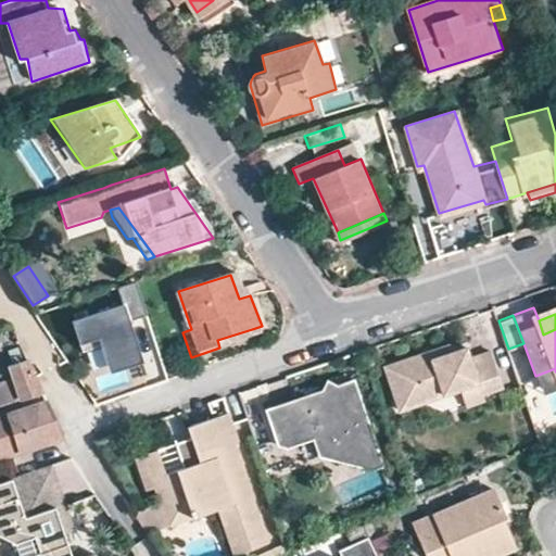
[(252,329),(217,340),(219,348),(254,336),(252,329)]
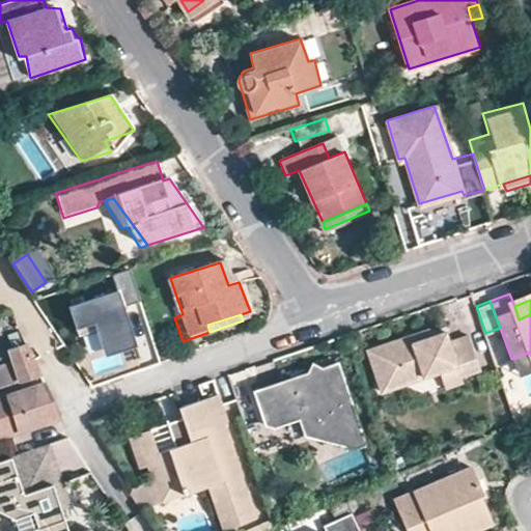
[(430,328),(412,334),(414,342),(434,336),(430,328)]
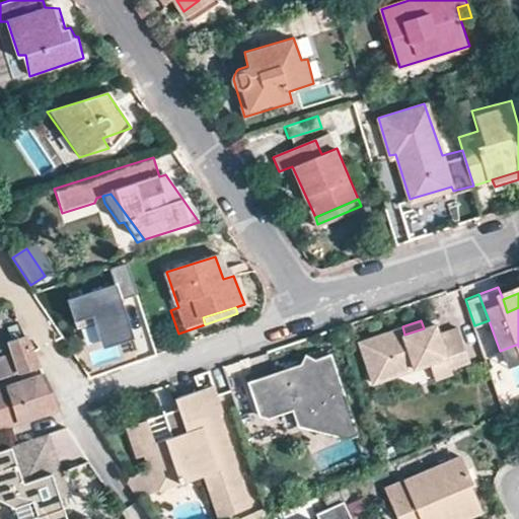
[(440,334),(437,323),(424,328),(404,335),(402,326),(360,341),(373,381),(431,362),(448,357),(452,368),(470,362),(459,327),(440,334)]
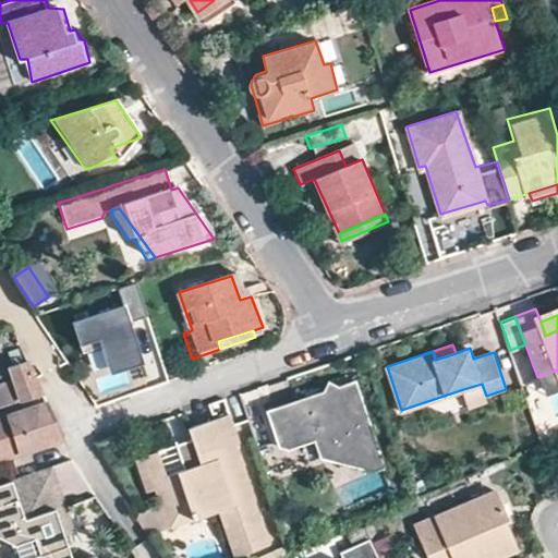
[(4,368),(10,379),(0,381),(0,407),(21,400),(43,392),(39,387),(36,379),(27,361),(4,368)]
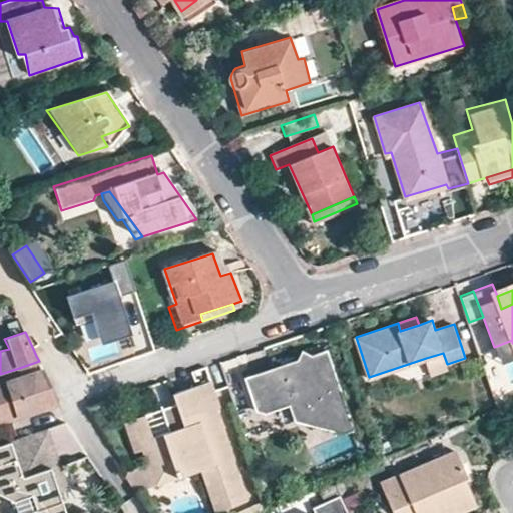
[(512,357),(512,343),(512,340),(494,347),(500,363),(512,357)]
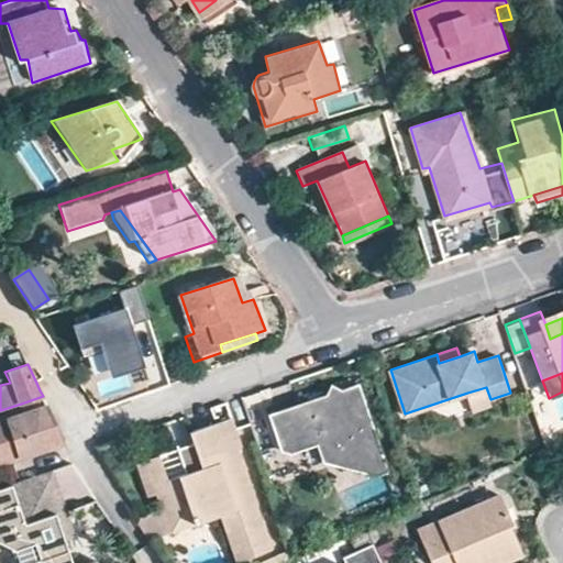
[(345,388),(331,382),(324,395),(339,403),(345,388)]
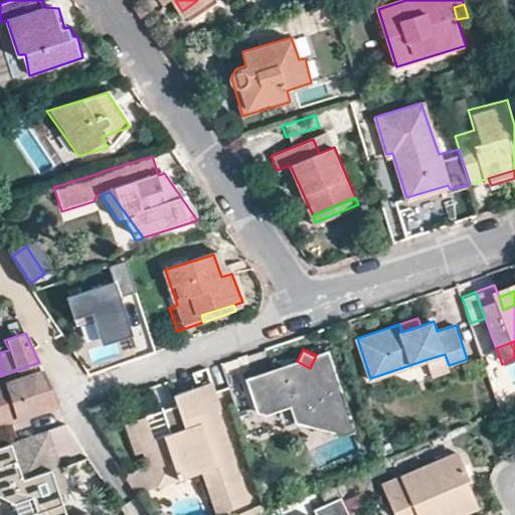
[(354,425),(329,351),(316,355),(310,368),(297,361),(249,378),(258,403),(263,405),(292,395),(300,416),(309,418),(316,416),(317,421),(326,424),(333,421),(335,426),(344,430),(354,425)]
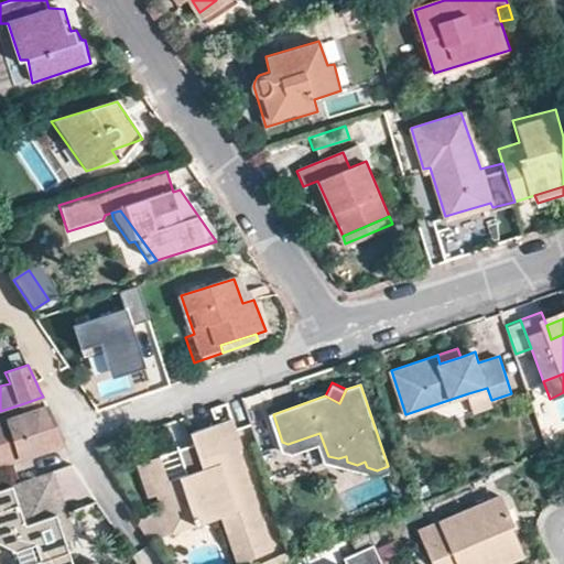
[(487,388),(468,393),(475,412),(492,405),(491,400),(487,388)]
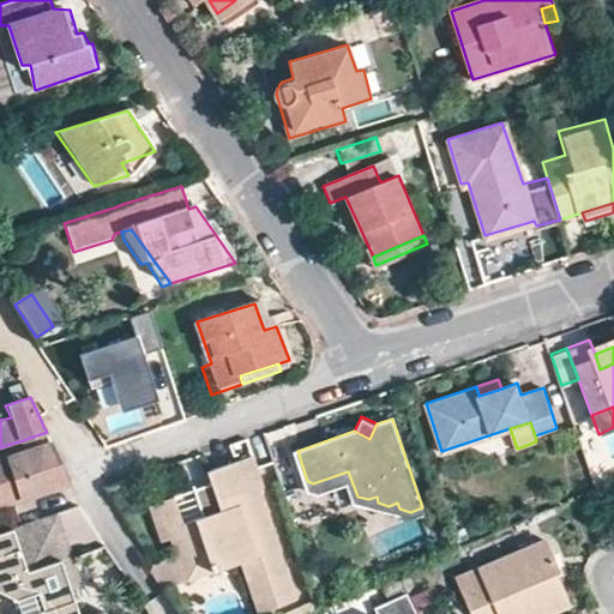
[(62,464),(52,443),(0,459),(0,505),(10,501),(65,483),(71,481),(62,464)]
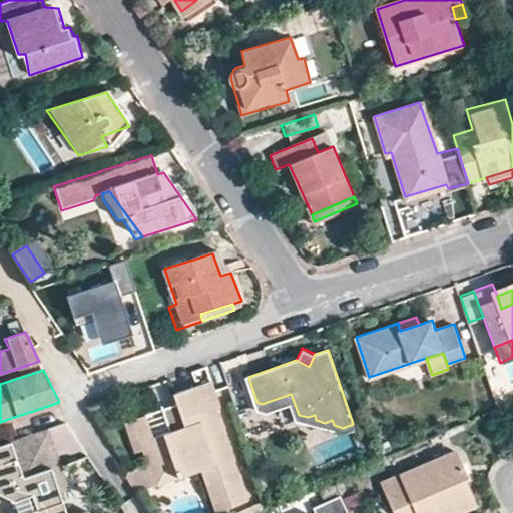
[(244,492),(213,399),(218,397),(212,381),(174,393),(178,404),(182,419),(167,424),(170,432),(153,437),(146,415),(125,421),(135,452),(143,450),(148,464),(148,465),(171,457),(174,466),(198,458),(213,502),(244,492)]
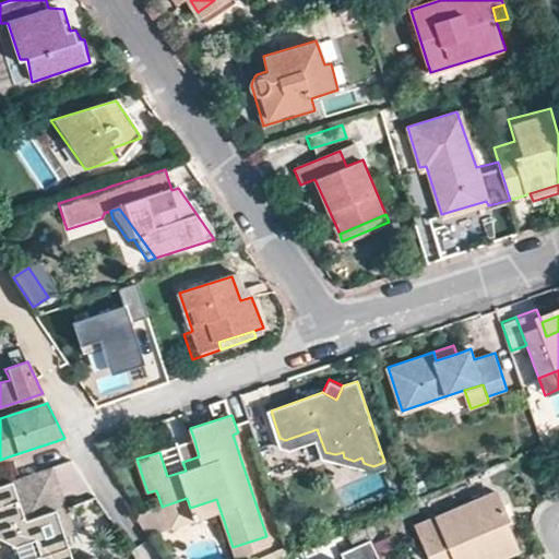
[(199,456),(194,440),(177,445),(182,462),(199,456)]
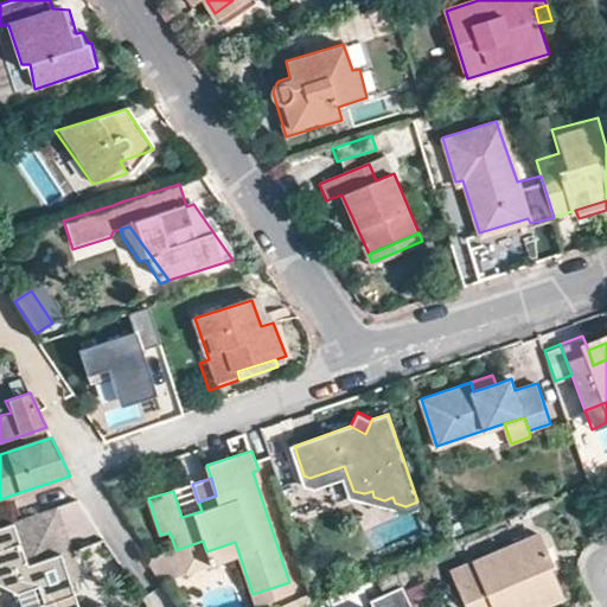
[(66,530),(58,505),(45,510),(52,531),(58,529),(65,549),(74,547),(66,530)]
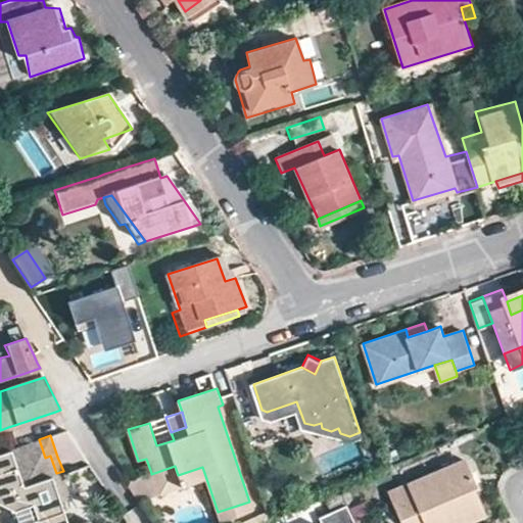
[(45,458),(39,439),(15,447),(0,453),(0,504),(15,512),(19,522),(92,522),(90,522),(67,522),(61,504),(73,500),(63,471),(56,473),(50,456),(45,458)]
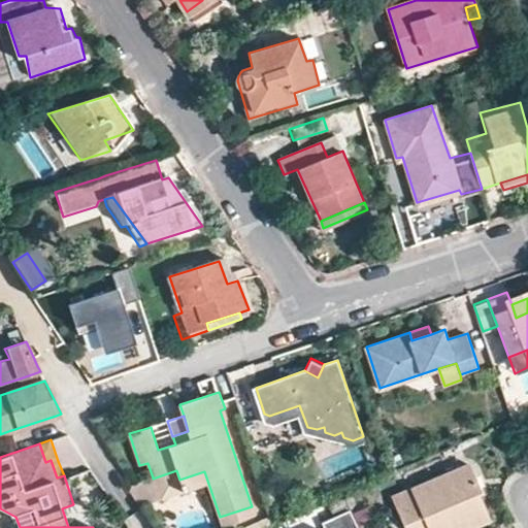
[(176,470),(155,477),(158,487),(179,480),(176,470)]
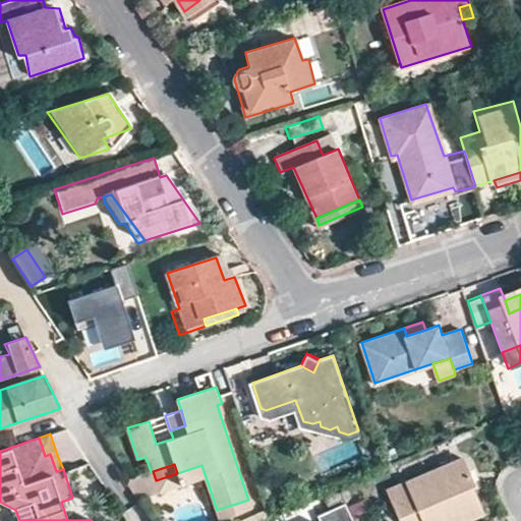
[(451,520),(471,513),(462,491),(464,490),(453,464),(377,497),(388,520),(451,520)]
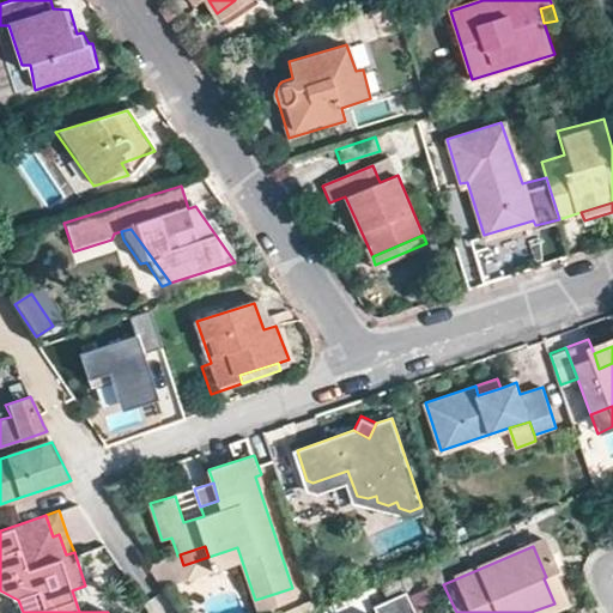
[(177,554),(155,562),(162,572),(183,565),(180,554),(177,556),(177,554)]
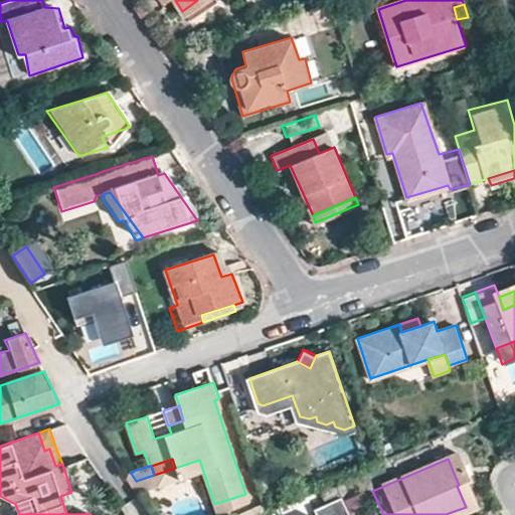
[(353,514),(342,493),(316,504),(320,514),(353,514)]
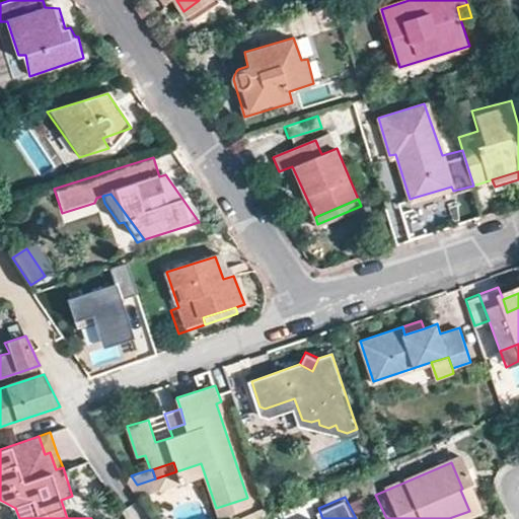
[(123,511),(126,518),(144,518),(138,504),(123,511)]
